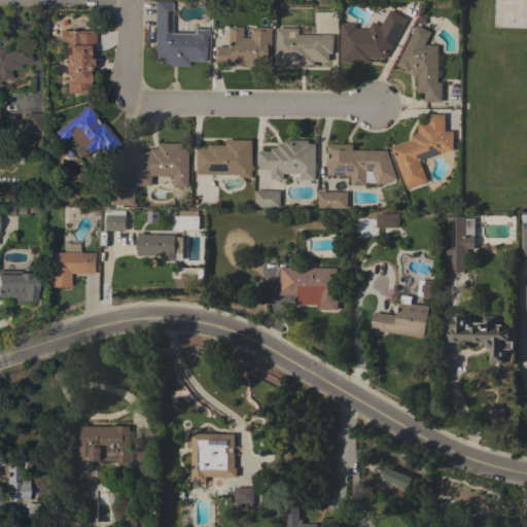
[(154,1),(172,1),(171,32),(191,32),(191,28),(208,29),(208,62),(187,62),(187,67),(168,66),(168,64),(160,64),(160,59),(153,59),(154,1)]
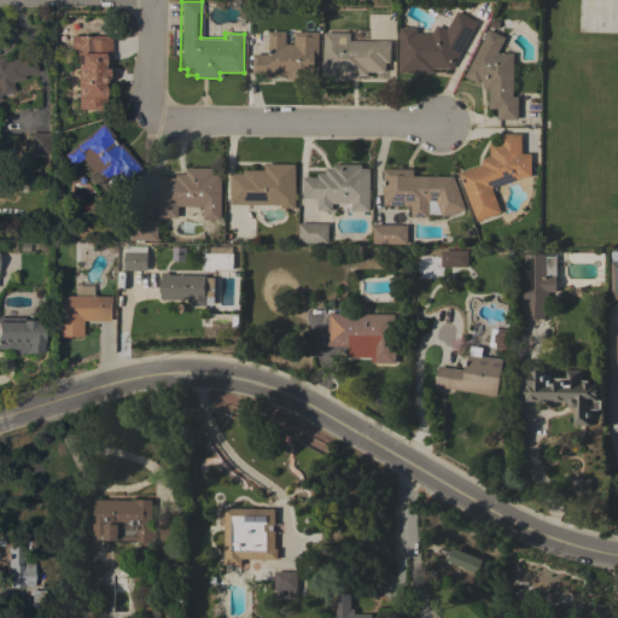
[(400,73),(400,28),(417,28),(417,34),(431,34),(436,25),(445,30),(458,11),(477,23),(452,69),(435,69),(435,73),(400,73)]
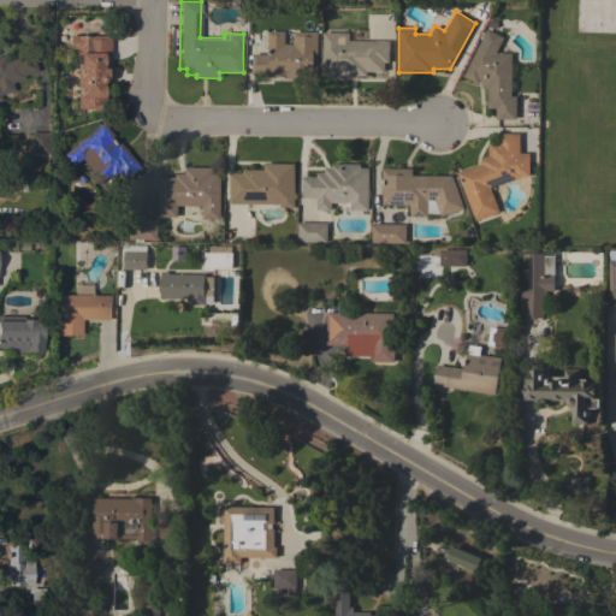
[(486,29),(504,37),(496,53),(511,53),(513,96),(516,96),(516,119),(497,119),(496,108),(489,108),(487,88),(481,88),(481,80),(479,78),(478,82),(463,76),(486,29)]
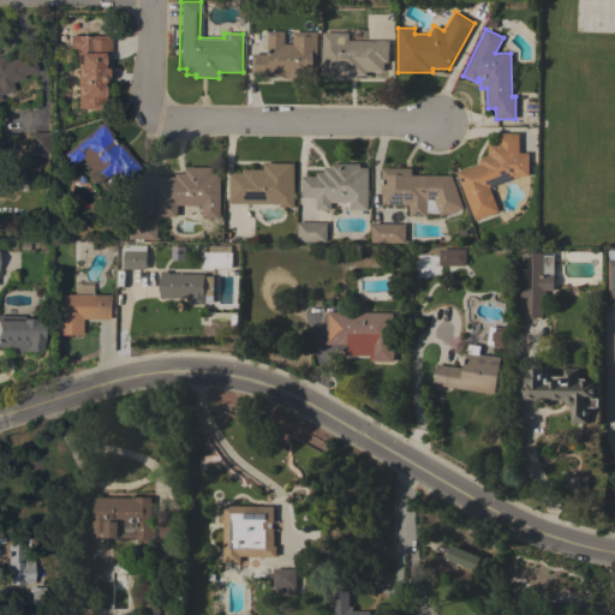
[(252,54),(268,54),(268,31),(285,31),(284,43),(292,45),(292,31),(317,33),(316,78),(285,78),(285,77),(267,77),(267,75),(252,75),(252,54)]
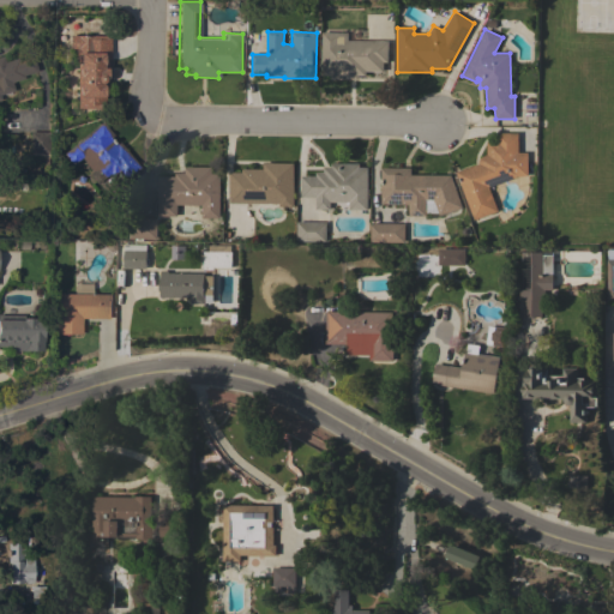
[(323,32),(348,32),(348,41),(387,41),(387,62),(383,62),(383,71),(366,71),(366,76),(359,76),(359,79),(331,78),(331,76),(321,76),(323,32)]
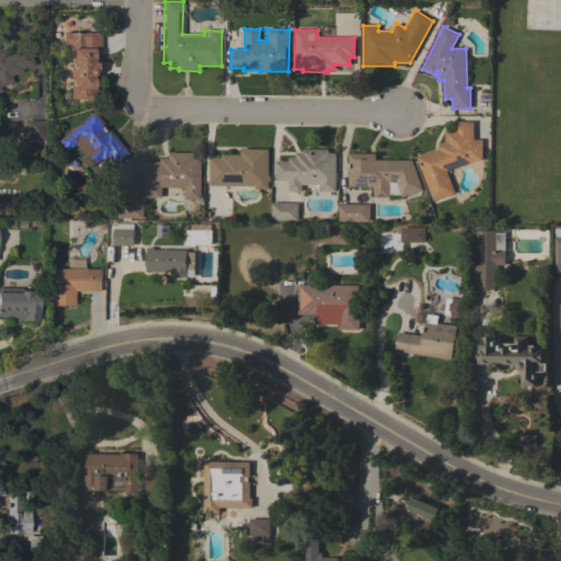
[(94,73),(95,73),(95,101),(68,100),(69,33),(91,34),(90,47),(94,47),(94,73)]
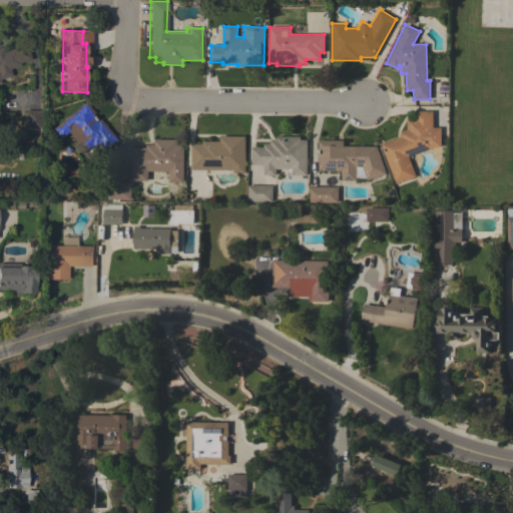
[(0,46),(1,46),(3,52),(14,48),(14,50),(26,46),(30,59),(19,63),(19,65),(9,69),(9,70),(0,72),(0,46)]
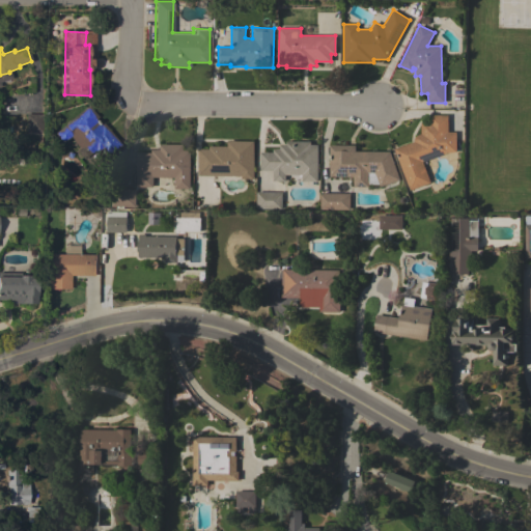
[(87,105),(98,117),(95,118),(101,124),(103,123),(122,146),(109,158),(101,148),(96,152),(94,149),(83,160),(76,150),(79,147),(70,137),(62,143),(54,133),(87,105)]
